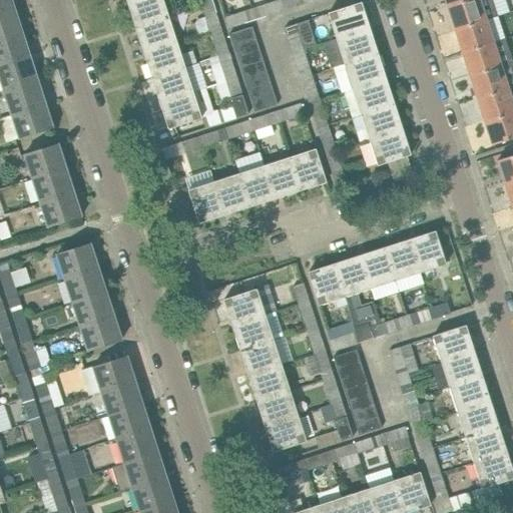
[(0,0),(0,11),(14,7),(11,0),(0,0)]
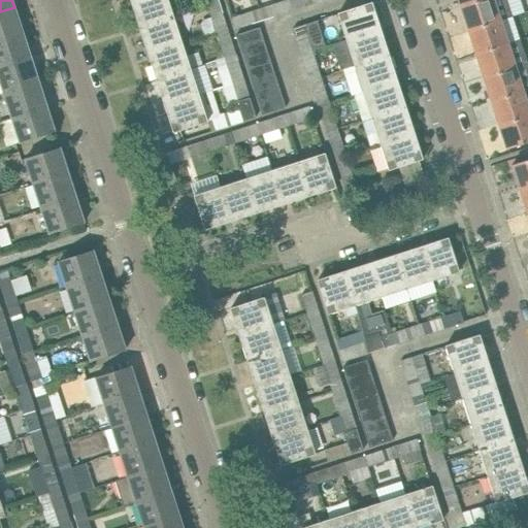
[(173,17),(167,0),(136,0),(131,2),(139,28),(173,17)]
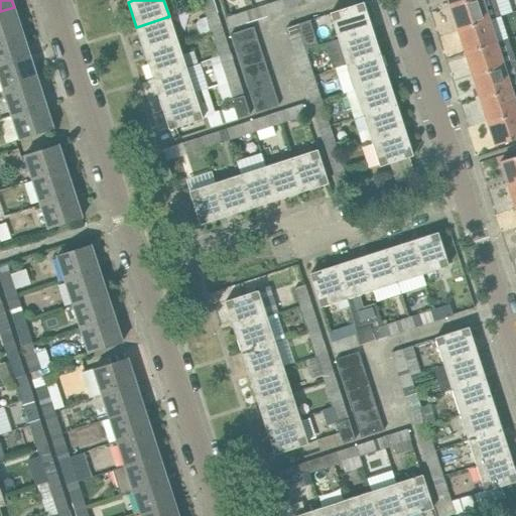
[(281,11),(299,5),(297,0),(279,0),(278,1),(281,11)]
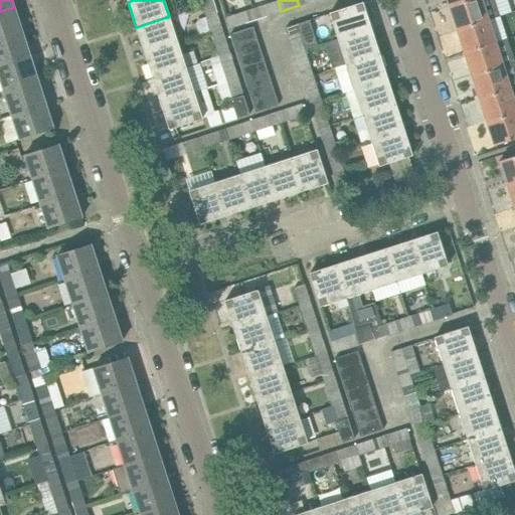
[(498,16),(492,0),(469,0),(449,6),(457,29),(488,19),(488,20),(498,16)]
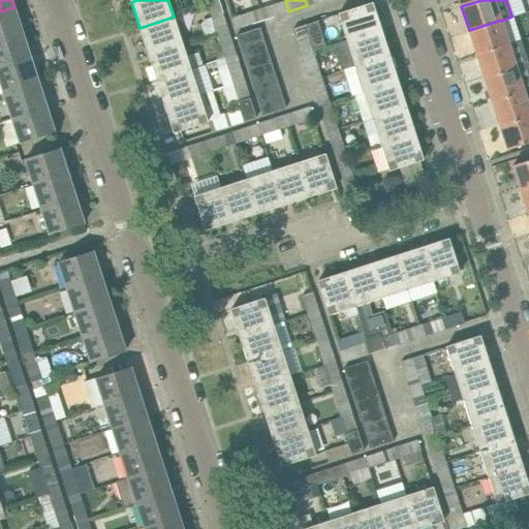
[(523,0),(508,0),(512,14),(526,11),(523,0)]
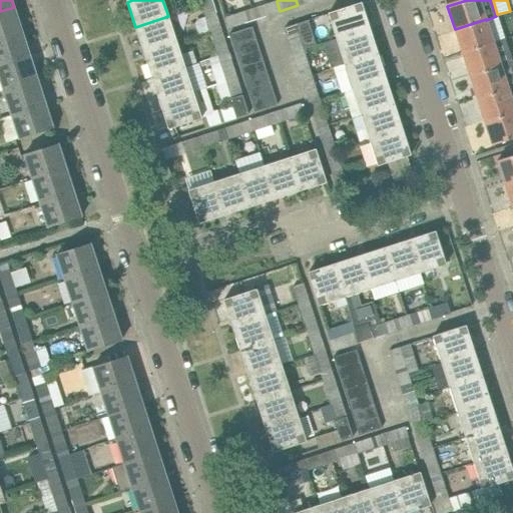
[(280,11),(277,1),(259,6),(263,17),(280,11)]
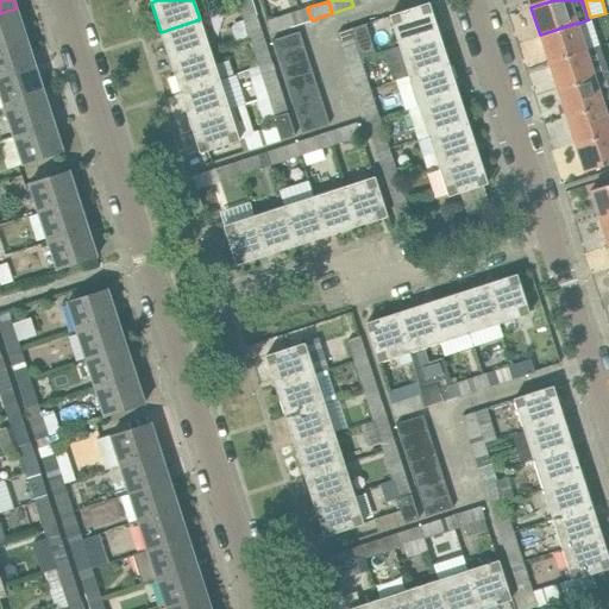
[(439,33),(428,2),(389,16),(399,45),(439,33)]
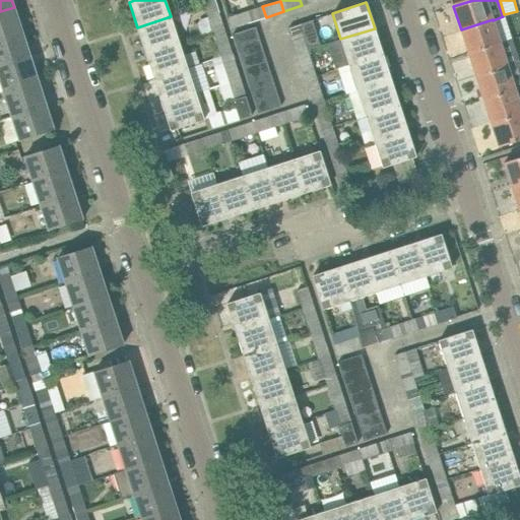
[(14,7),(0,11),(0,39),(21,31),(14,7)]
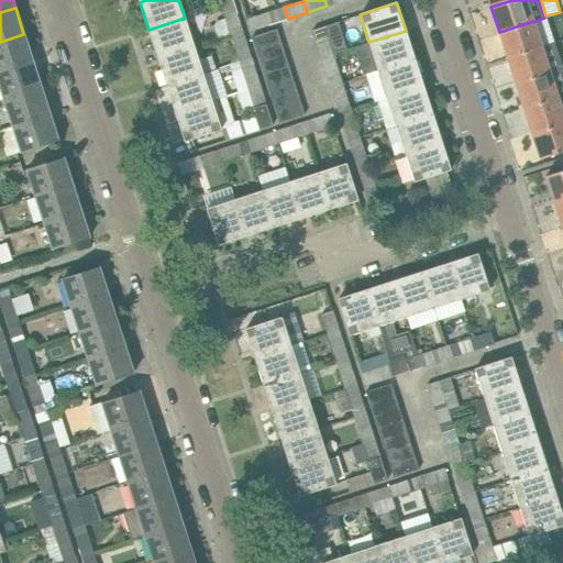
[(229,34),(242,31),(235,10),(222,14),(229,34)]
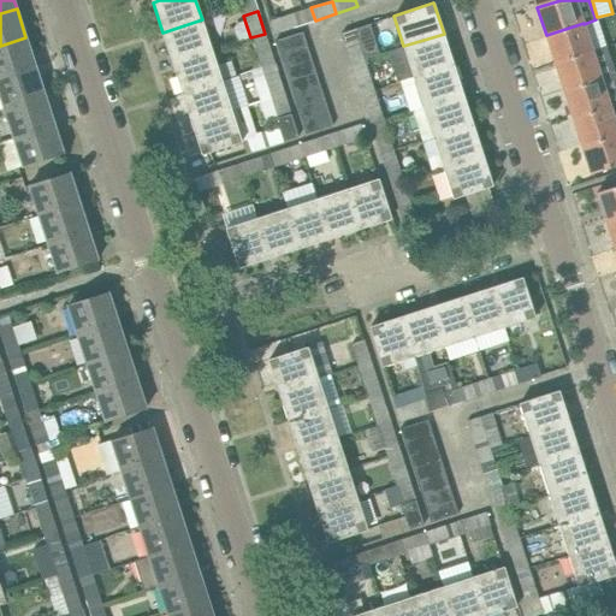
[(271,21),(276,34),(298,27),(294,13),(271,21)]
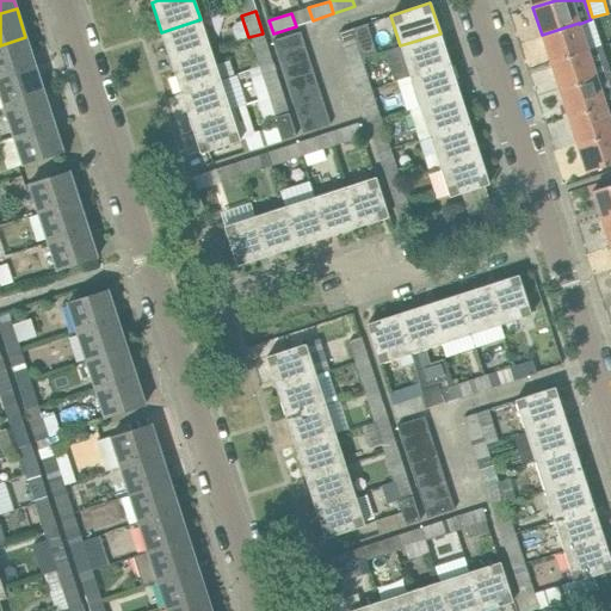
[(362,24),(366,39),(392,32),(387,17),(362,24)]
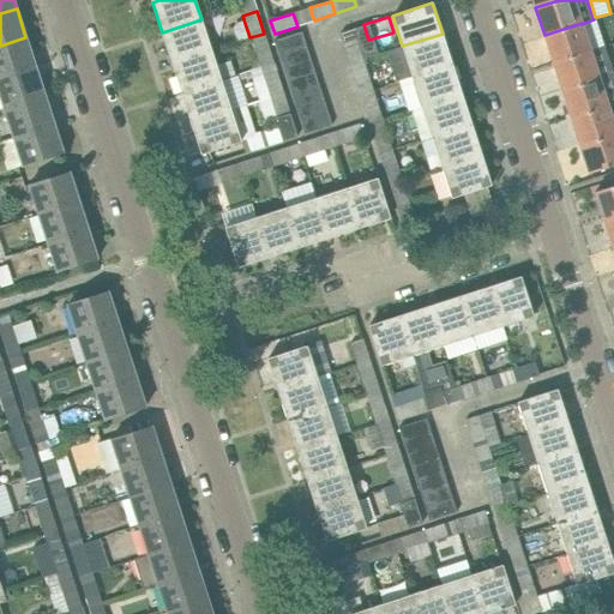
[(211,50),(202,19),(162,32),(172,62),(211,50)]
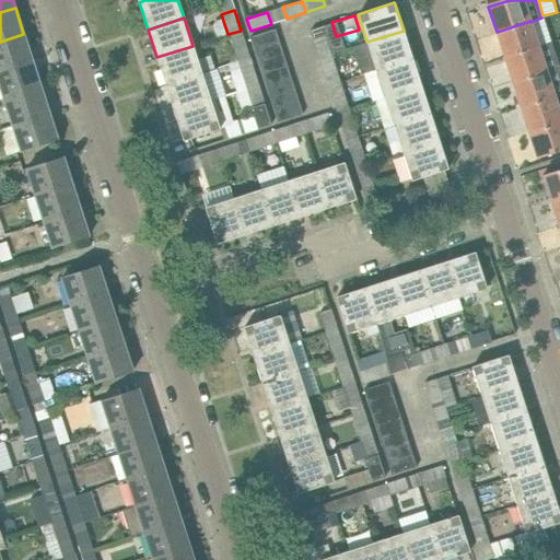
[(538,46),(531,22),(531,21),(497,32),(504,57),(538,46)]
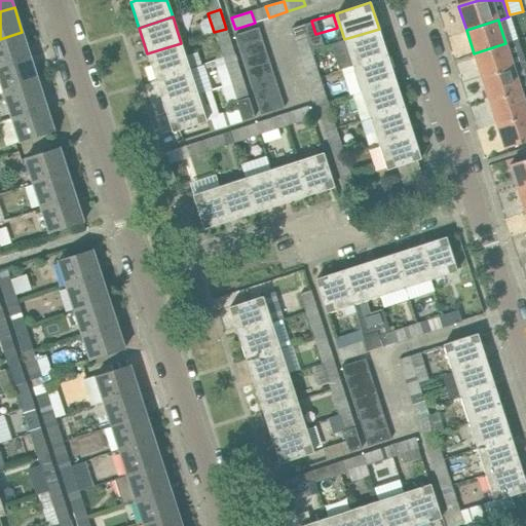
[(262,39),(258,28),(238,34),(233,36),(237,47),(262,39)]
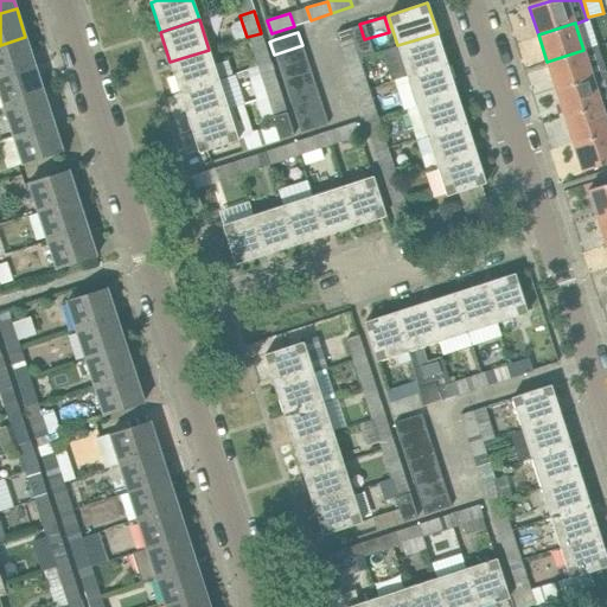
[(247,37),(242,39),(249,59),(254,58),(256,68),(270,63),(261,33),(247,37)]
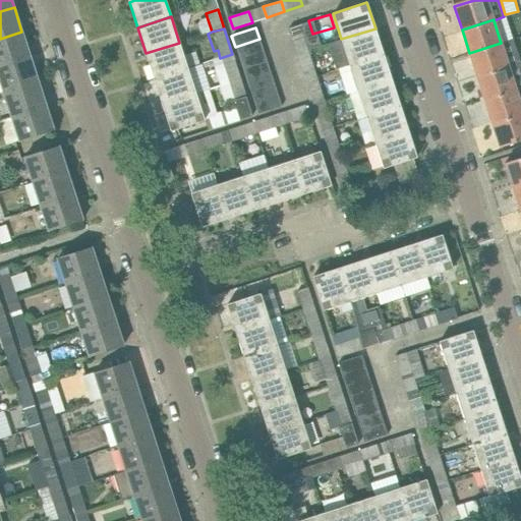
[(302,29),(290,33),(297,53),(308,50),(302,29)]
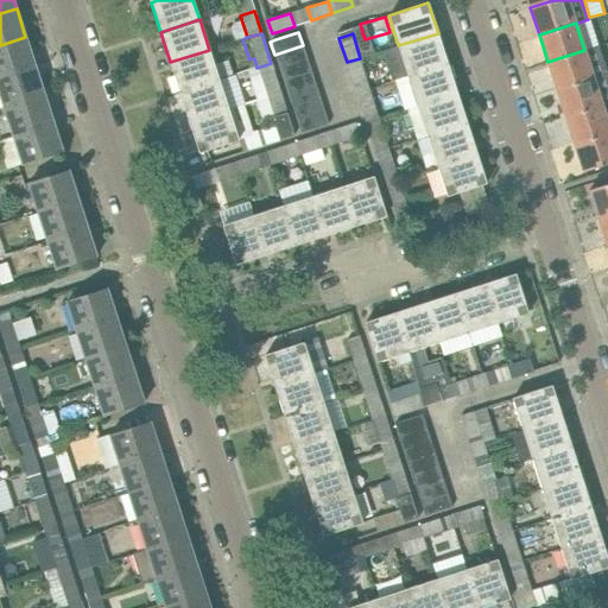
[(398,45),(399,46),(388,50),(397,78),(409,76),(448,63),(438,33),(398,45)]
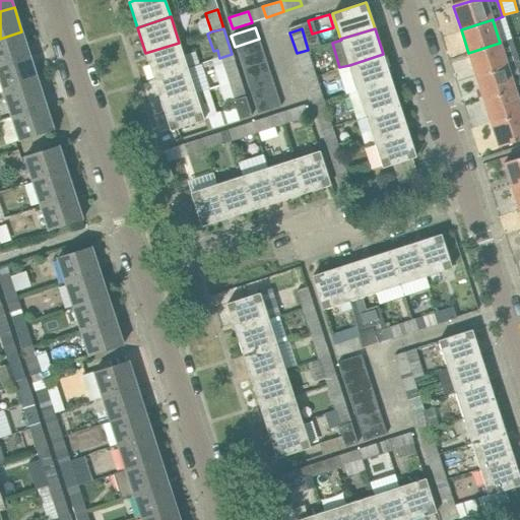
[(0,65),(29,56),(21,31),(0,39),(0,65)]
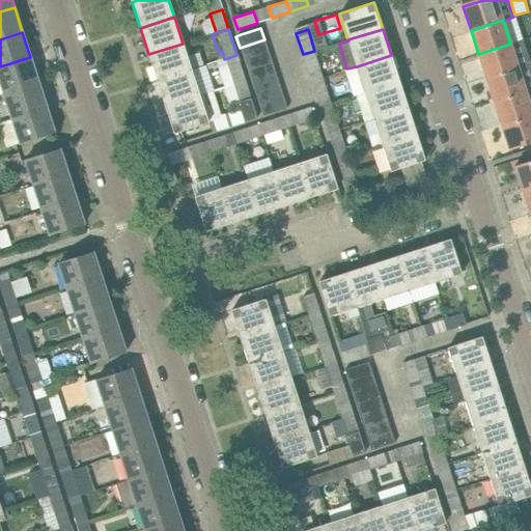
[(243,59),(268,51),(264,39),(240,48),(243,59)]
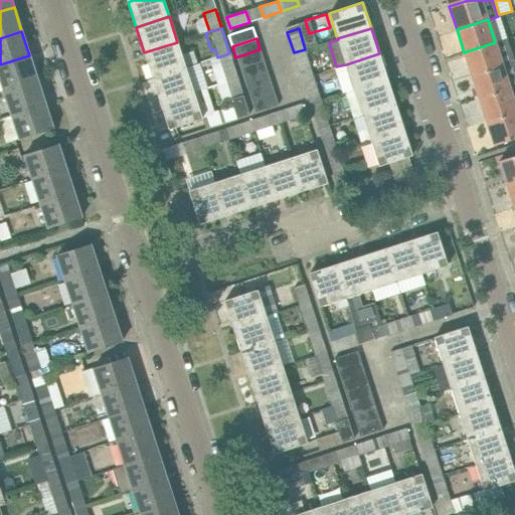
[(507,38),(495,42),(464,52),(471,75),(514,61),(507,38)]
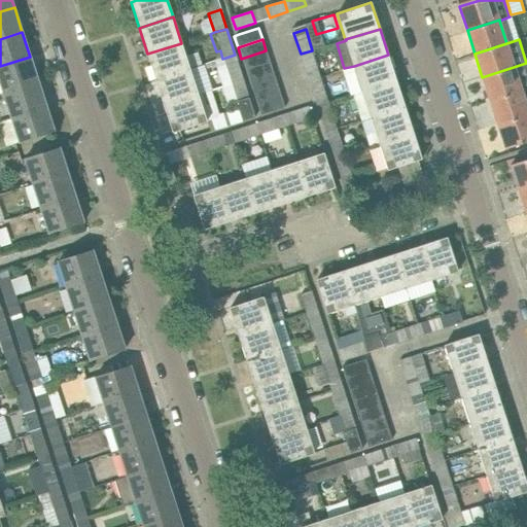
[(190,69),(181,43),(147,54),(156,80),(190,69)]
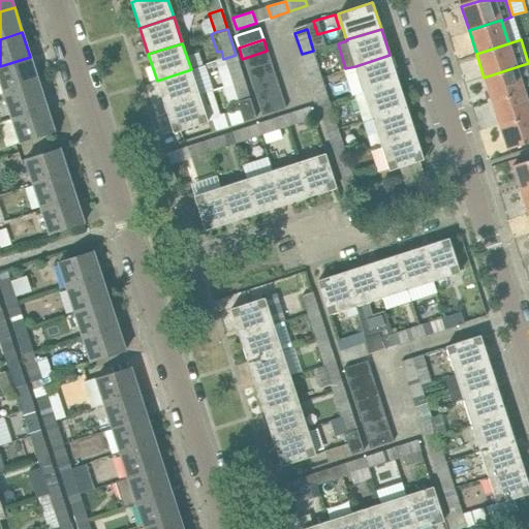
[(246,70),(271,62),(267,51),(242,59),(246,70)]
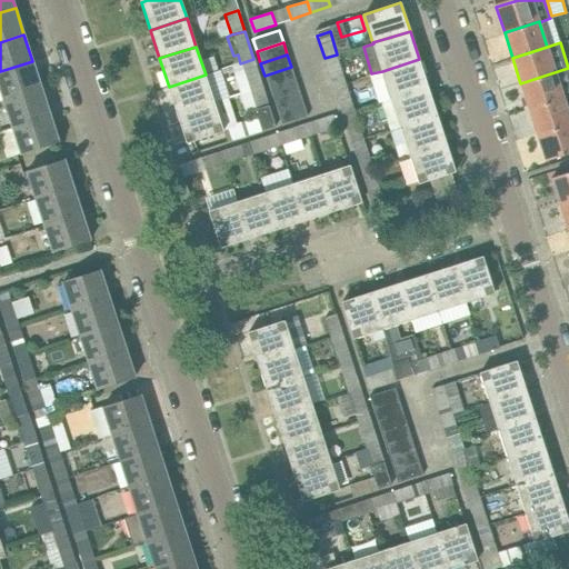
[(325,58),(331,79),(342,75),(342,73),(338,60),(337,55),(325,58)]
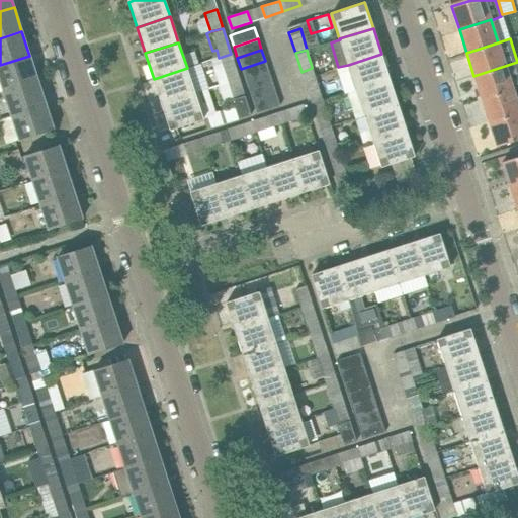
[(231,54),(219,58),(210,61),(219,86),(239,80),(231,54)]
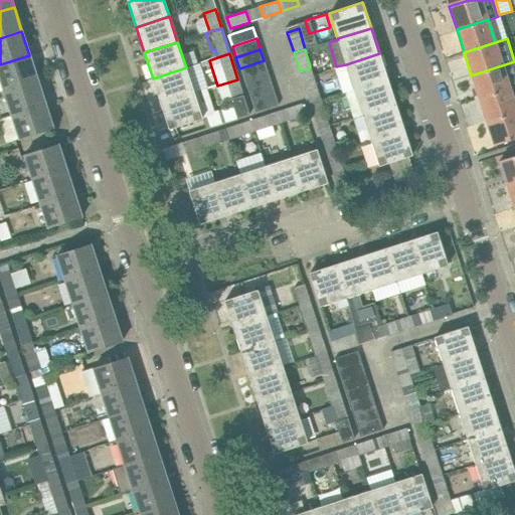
[(387,78),(379,53),(346,64),(354,90),(377,82),(387,78)]
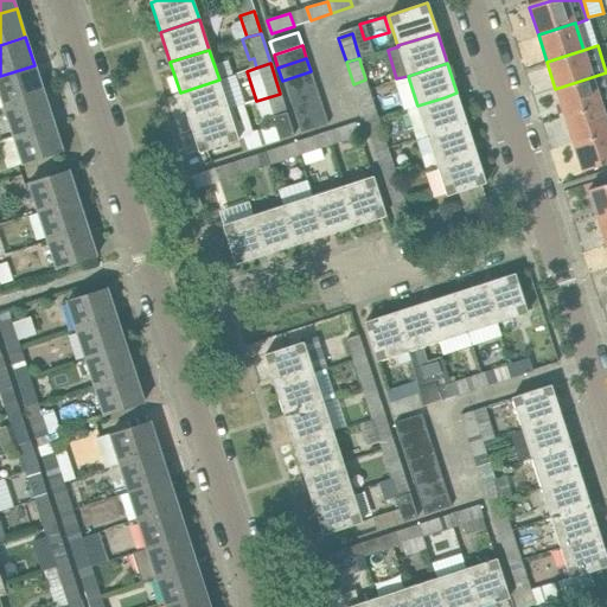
[(44,94),(34,65),(0,76),(0,93),(5,107),(44,94)]
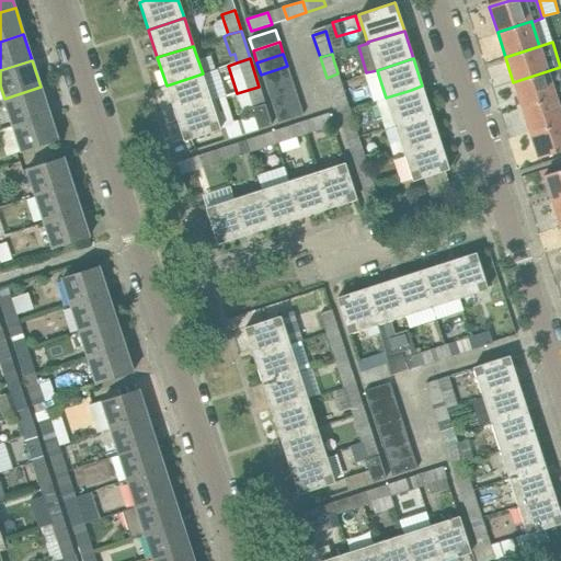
[(290,77),(287,66),(261,75),(264,86),(290,77)]
